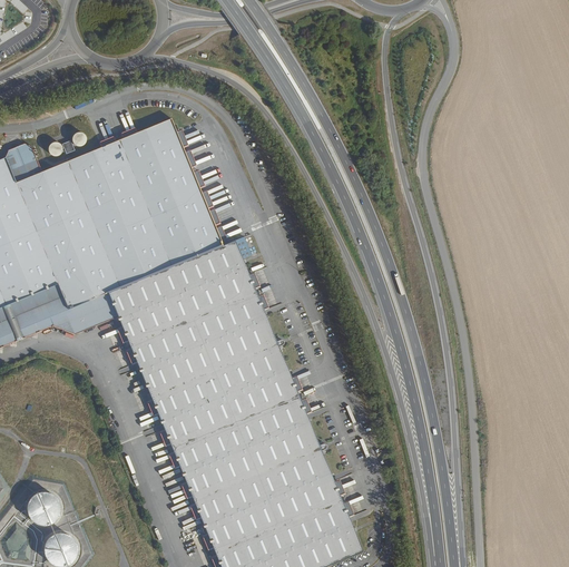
[(0,308),(59,283),(69,308),(108,292),(118,315),(121,324),(128,340),(130,345),(137,361),(164,427),(169,441),(173,448),(178,463),(185,478),(190,492),(193,499),(199,515),(205,529),(212,544),(214,550),(221,565),(221,566),(311,566),(361,547),(346,514),(341,499),(339,492),(332,478),(320,448),(319,443),(306,412),(300,397),(297,390),(291,375),(278,346),(276,340),(264,311),(257,295),(255,289),(248,273),(235,241),(223,245),(170,118),(137,132),(121,138),(115,140),(99,147),(41,170),(31,146),(25,143),(8,149),(7,157),(0,159),(0,308)]
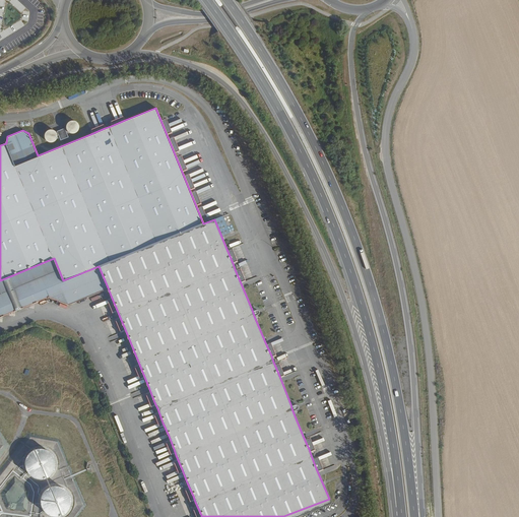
[(110,121),(111,126),(125,120),(123,115),(110,121)]
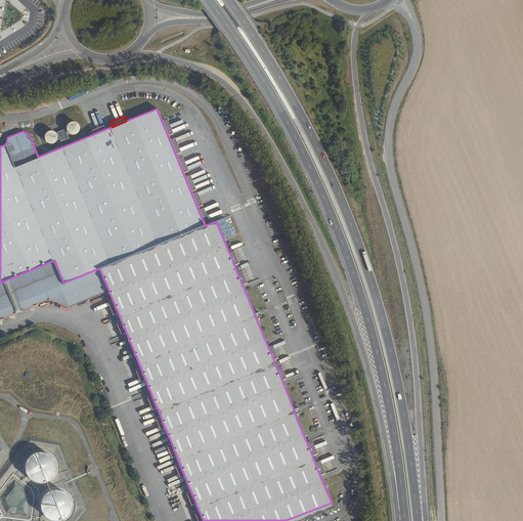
[(64,129),(56,132),(57,133),(56,133),(55,132),(54,131),(52,130),(51,130),(50,130),(47,130),(46,131),(44,132),(43,134),(43,136),(43,138),(44,140),(45,141),(47,142),(48,143),(52,142),(54,141),(55,140),(56,138),(56,135),(57,135),(60,140),(69,137),(66,131),(67,131),(69,132),(70,133),(72,133),(74,133),(76,132),(77,131),(78,130),(78,127),(77,125),(76,123),(74,123),(72,122),(71,122),(70,123),(69,124),(67,125),(67,127),(67,129),(64,129)]
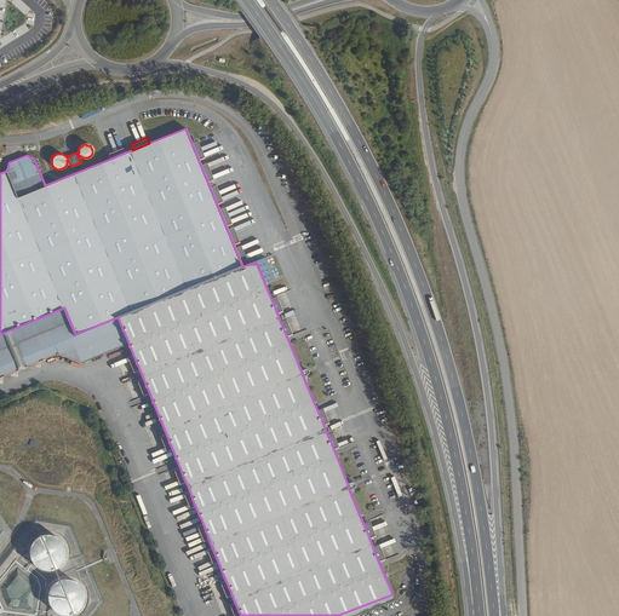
[(105,154),(108,160),(125,153),(122,147),(105,154)]
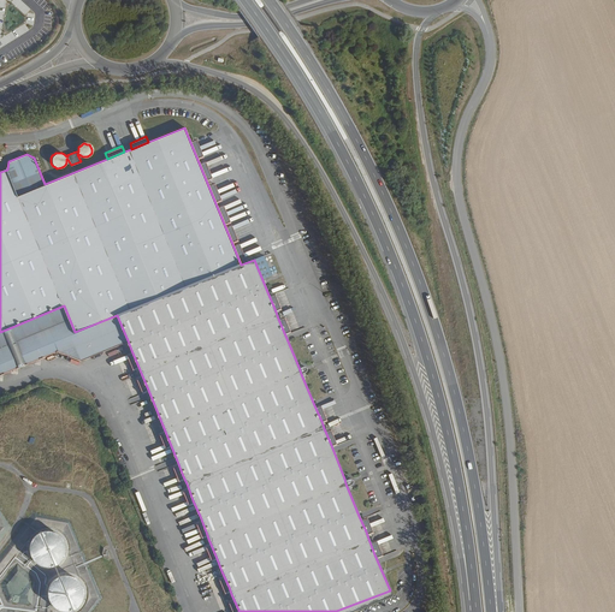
[(275,292),(268,295),(276,312),(281,309),(275,292)]
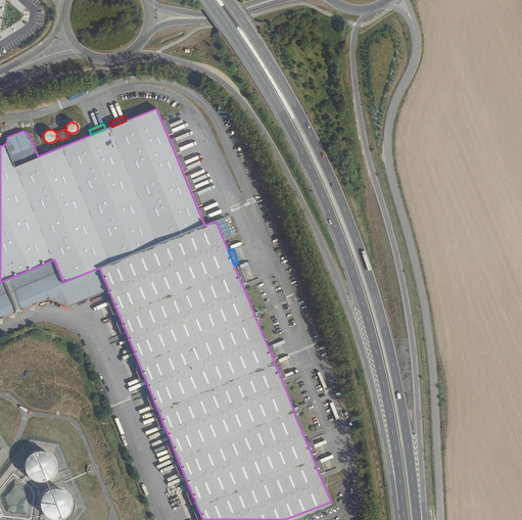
[(0,319),(21,310),(49,298),(63,304),(68,305),(108,289),(99,268),(63,282),(54,260),(0,282),(0,319)]
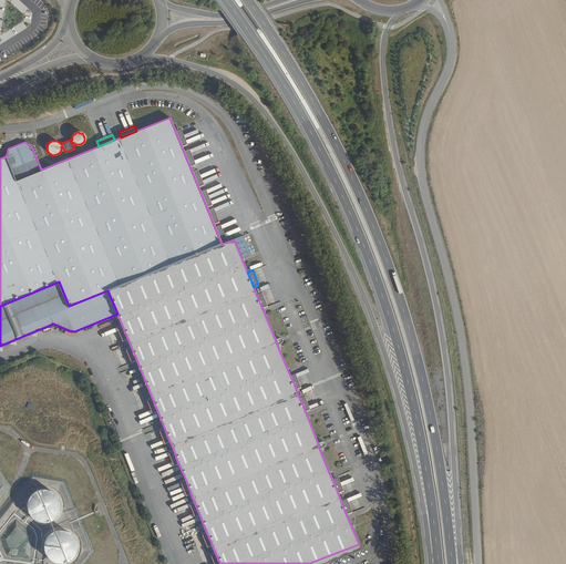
[(261,291),(256,294),(263,309),(267,306),(261,291)]
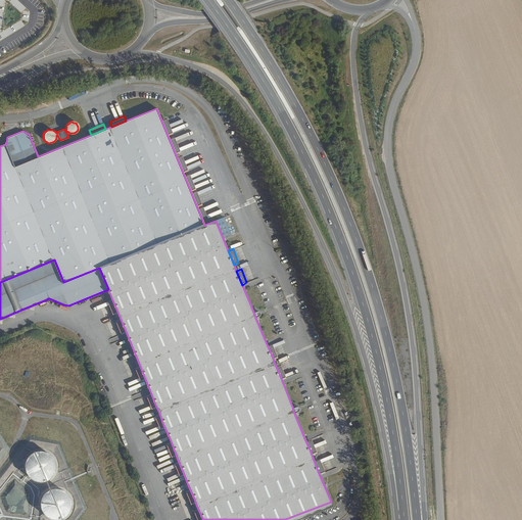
[(117,312),(111,297),(106,299),(112,314),(117,312)]
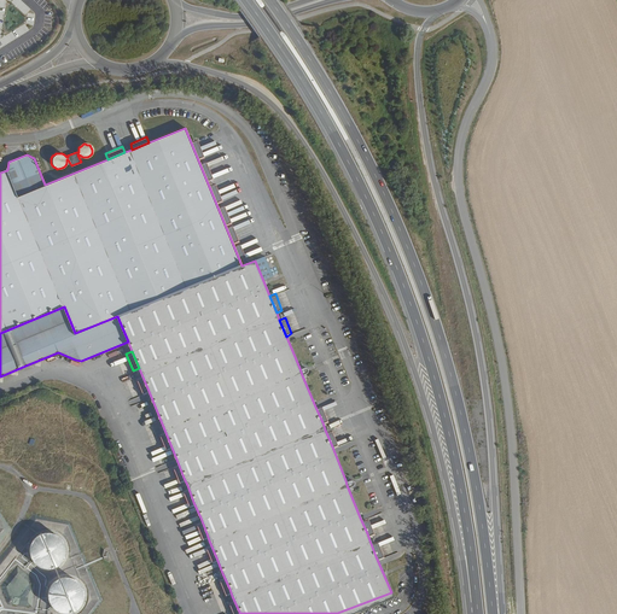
[(149,391),(141,374),(135,376),(143,393),(149,391)]
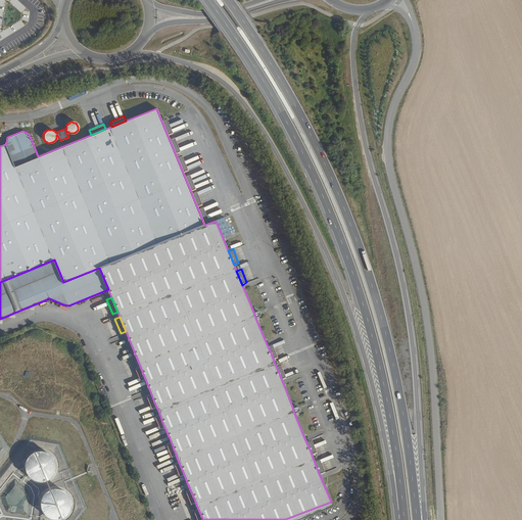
[(271,341),(267,344),(273,358),(277,357),(271,341)]
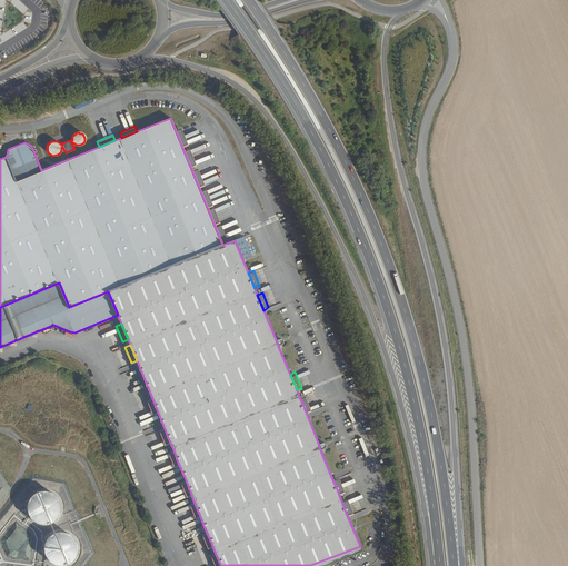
[(305,395),(299,396),(306,411),(310,409),(305,395)]
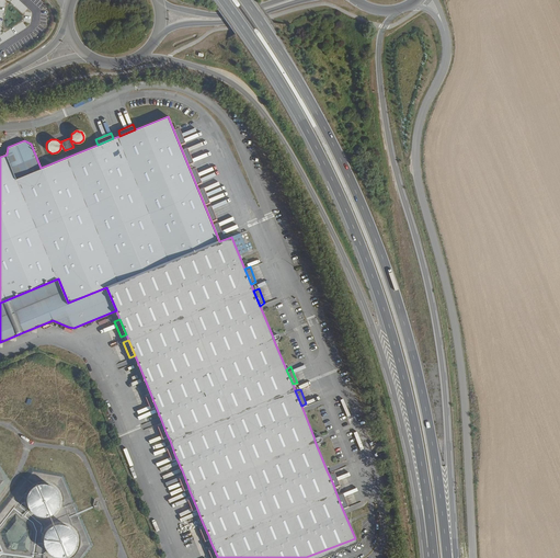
[(167,434),(161,420),(156,422),(161,436),(167,434)]
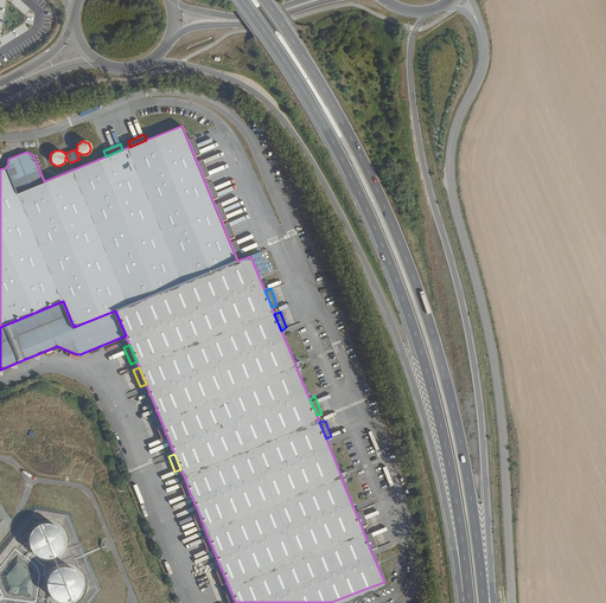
[(190,493),(184,476),(178,479),(184,495),(190,493)]
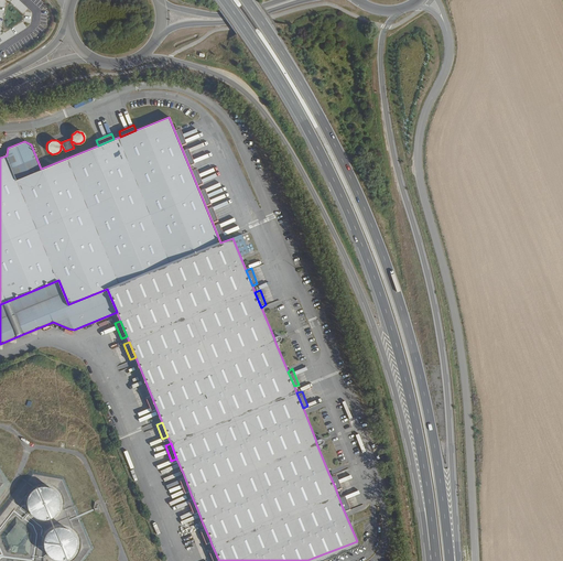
[(328,473),(335,487),(340,485),(334,471),(328,473)]
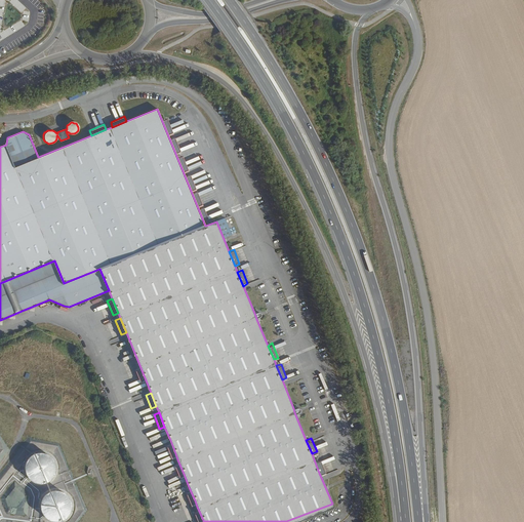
[(175,453),(170,440),(165,443),(170,455),(175,453)]
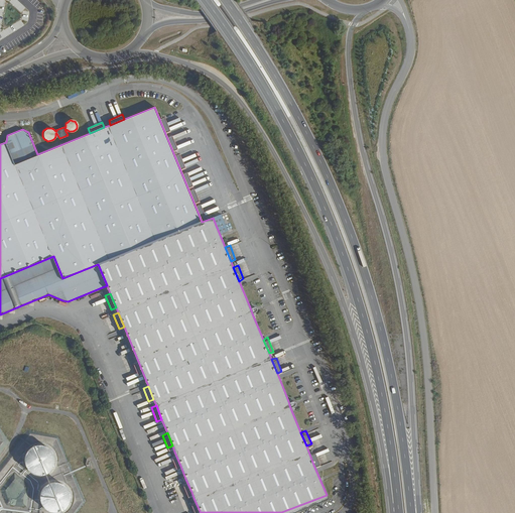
[(48,445),(45,443),(44,442),(41,442),(38,441),(35,442),(32,443),(29,445),(27,447),(26,449),(24,452),(23,455),(23,458),(24,461),(24,464),(26,466),(28,469),(30,471),(33,472),(35,472),(38,473),(41,473),(44,472),(47,470),(49,469),(51,466),(53,464),(53,461),(54,458),(53,454),(52,452),(52,450),(50,447),(48,445)]
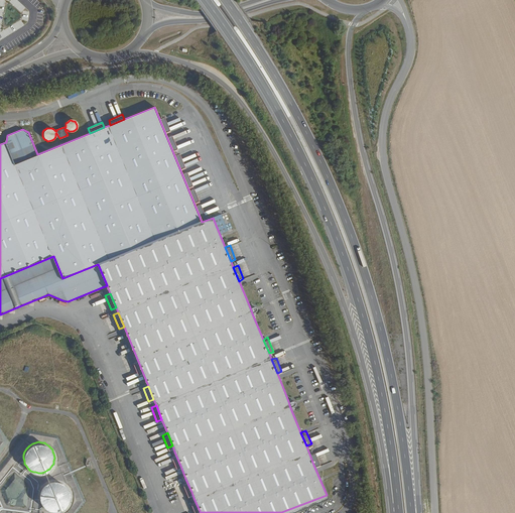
[(308,452),(313,465),(318,463),(313,450),(308,452)]
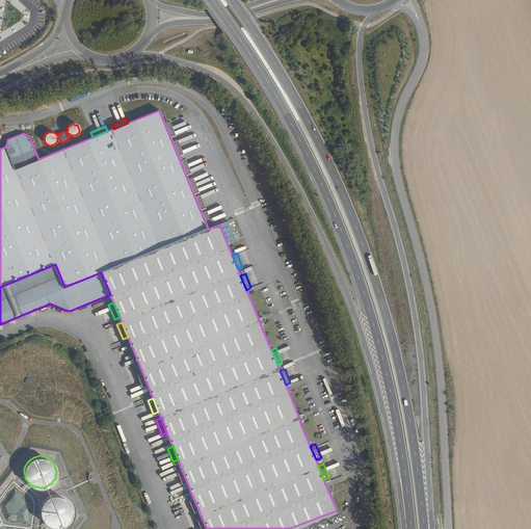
[(186,480),(180,466),(176,468),(181,482),(186,480)]
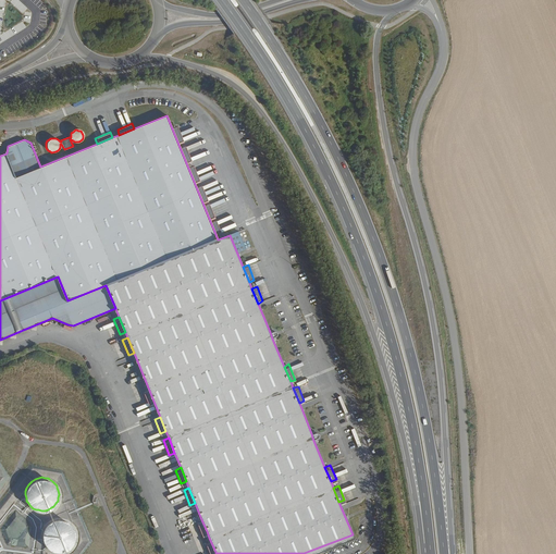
[(207,531),(200,517),(195,519),(201,534),(207,531)]
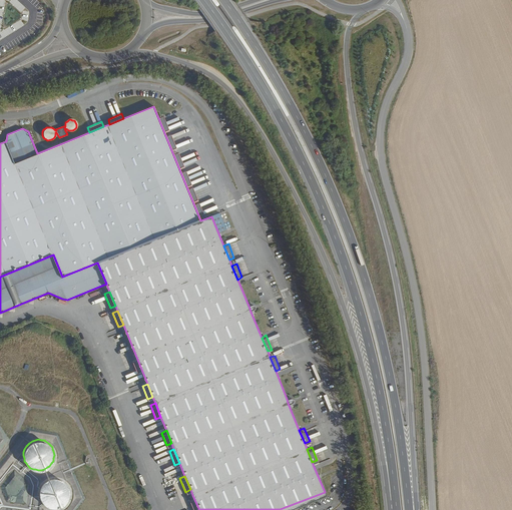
[(62,479),(59,478),(57,477),(56,477),(52,477),(49,478),(46,479),(44,481),(42,483),(40,486),(39,489),(39,490),(39,493),(39,496),(40,499),(42,502),(44,504),(47,506),(50,507),(53,508),(56,507),(59,507),(62,505),(63,504),(66,502),(67,499),(69,497),(69,493),(69,490),(68,487),(67,484),(66,483),(64,481),(62,479)]
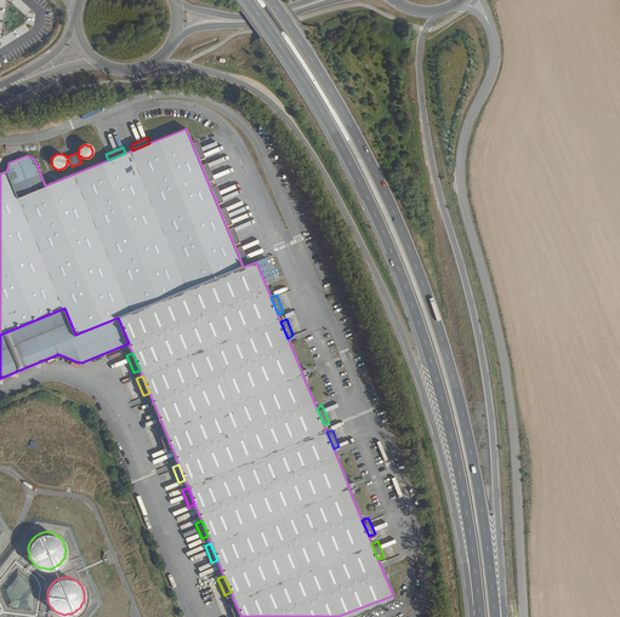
[(234,616),(240,615),(233,599),(227,601),(233,616),(234,616)]
